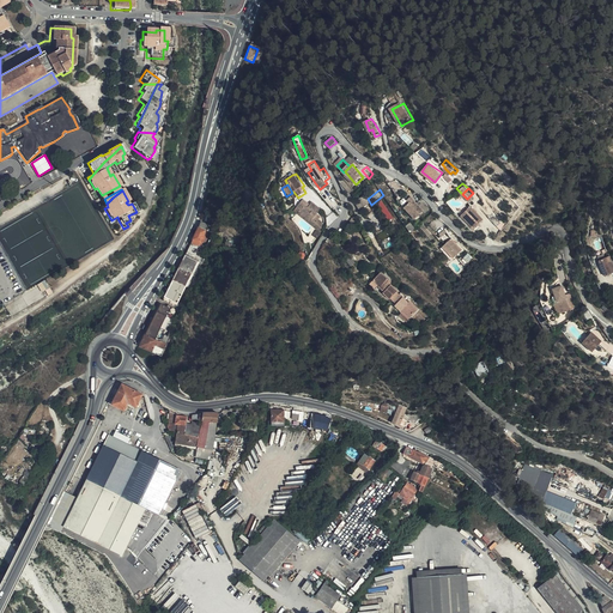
[(309,222),(320,231),(321,230),(327,223),(321,219),(323,217),(319,213),(323,208),(315,201),(313,204),(310,206),(308,204),(310,201),(305,198),(295,210),(298,213),(301,211),(310,219),(309,222)]
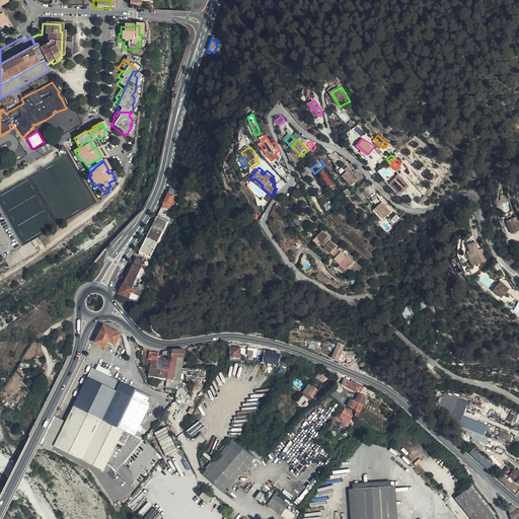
[(342,175),(345,177),(352,170),(350,168),(342,175)]
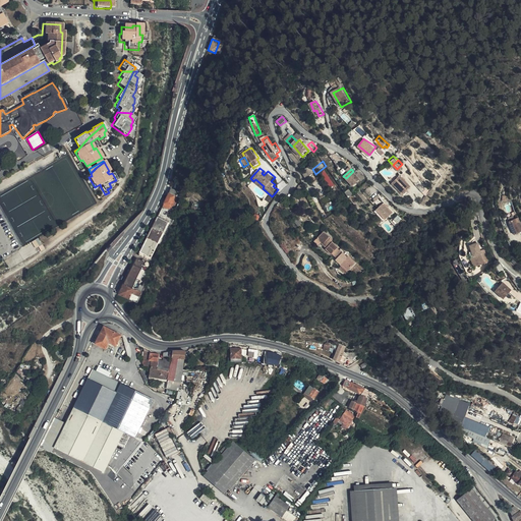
[(353,171),(346,178),(354,187),(362,180),(353,171)]
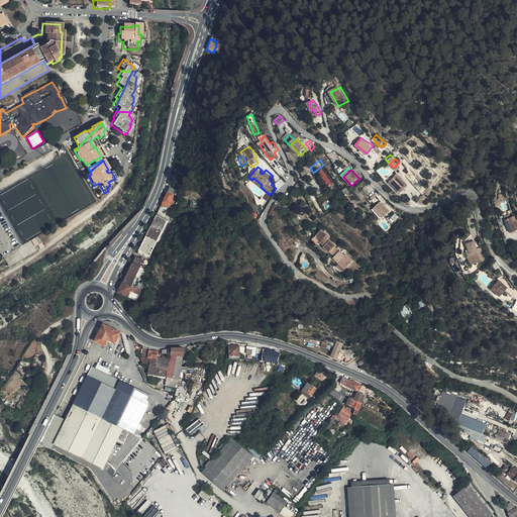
[(365,176),(358,170),(354,173),(360,180),(365,176)]
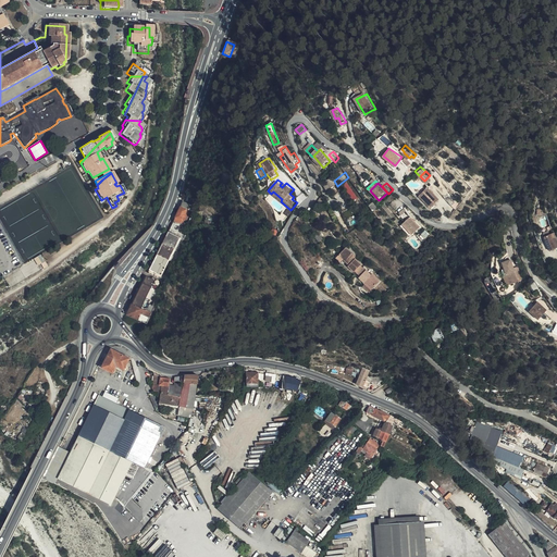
[(438,197),(426,186),(419,195),(431,206),(433,202),(434,203),(436,201),(435,200),(438,197)]
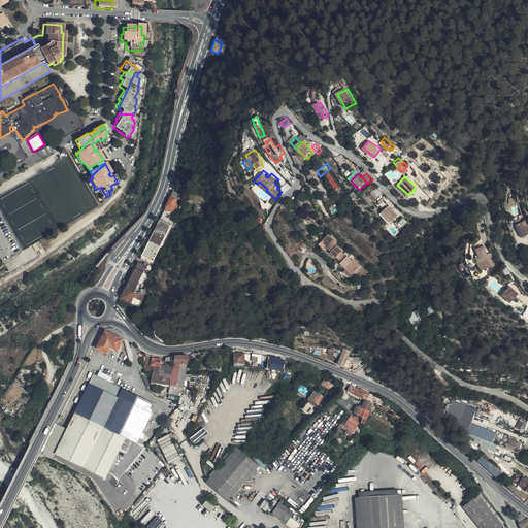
[(257,184),(266,191),(267,189),(259,182),(257,184)]
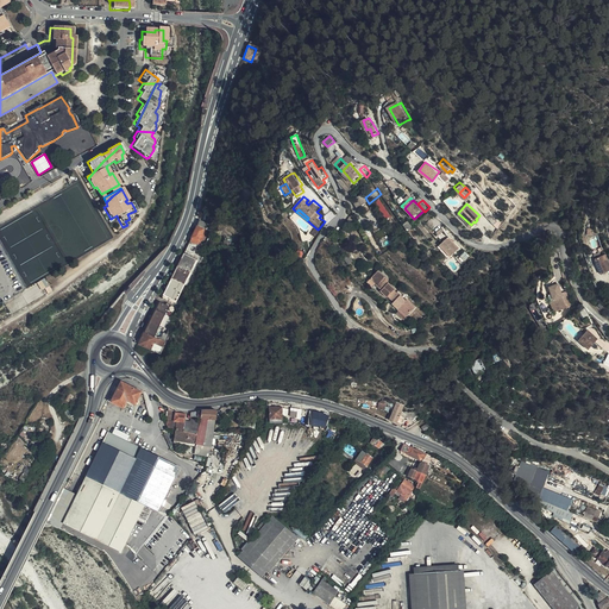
[(203,230),(196,226),(188,248),(199,249),(205,233),(202,233),(203,230)]
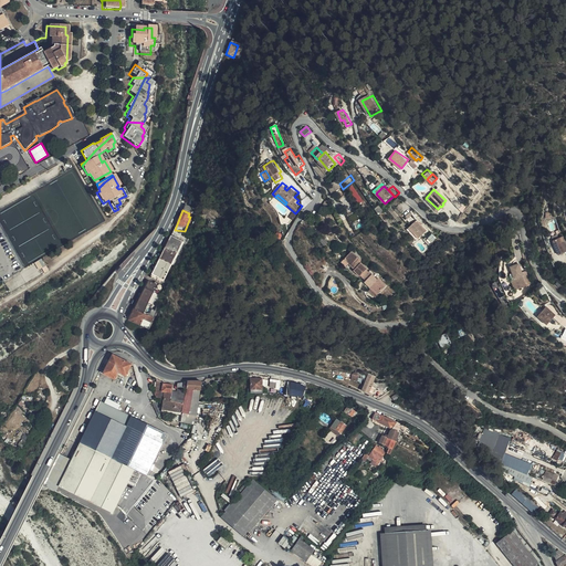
[(418,221),(408,229),(417,240),(427,232),(418,221)]
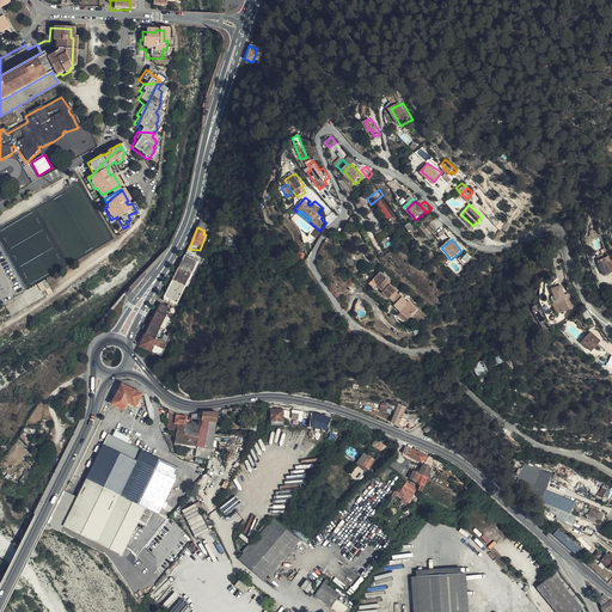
[(451,259),(441,248),(440,250),(450,262),(451,259)]
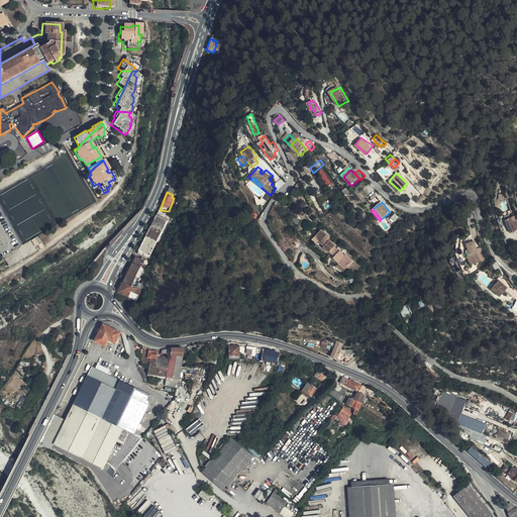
[(169,211),(160,210),(137,255),(147,260),(156,242),(157,243),(172,211),(169,211)]
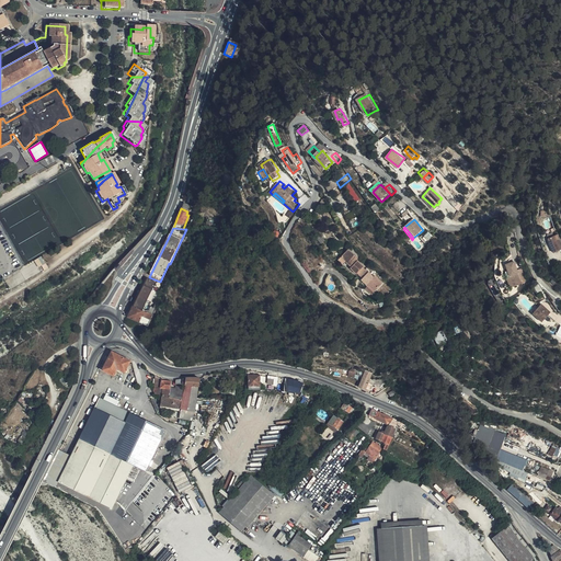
[(193,229),(186,229),(170,264),(175,266),(193,229)]
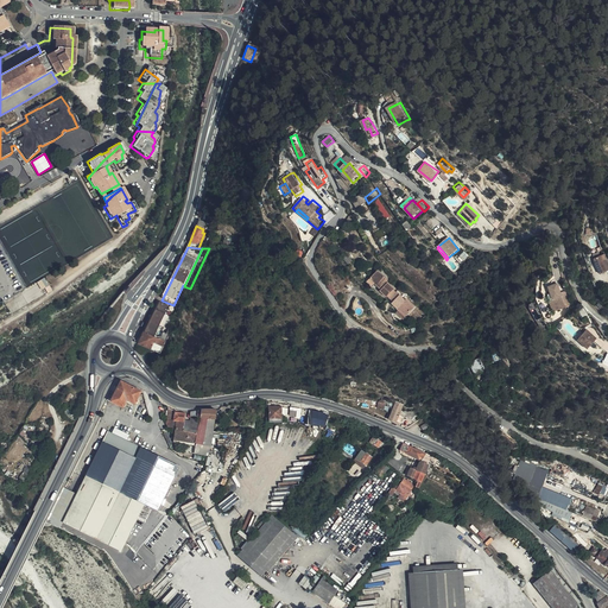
[(390,296),(392,298),(396,295),(393,292),(396,290),(387,280),(388,279),(379,270),(371,278),(375,284),(381,290),(380,291),(387,298),(390,296)]
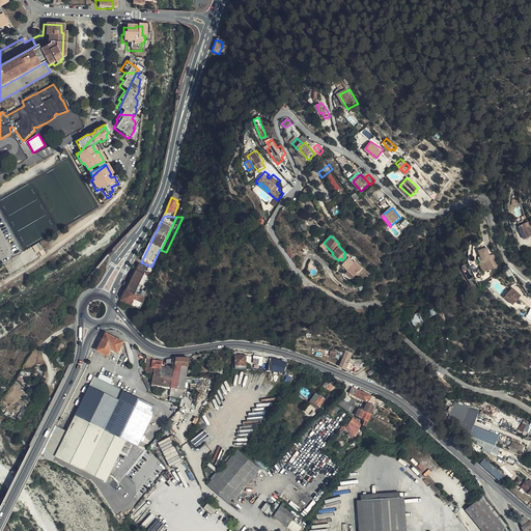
[(482,262),(486,273),(498,268),(493,255),(488,257),(485,249),(478,252),(480,258),(477,259),(479,264),(482,262)]
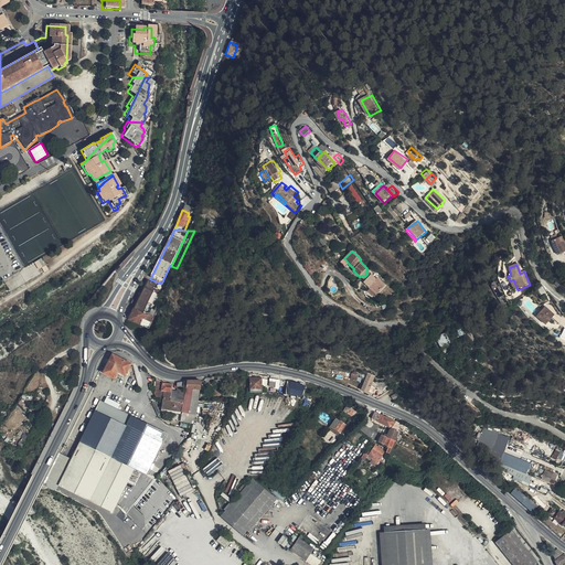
[(371,275),(365,280),(363,283),(371,290),(372,289),(379,295),(385,287),(377,279),(376,280),(374,278),(371,275)]
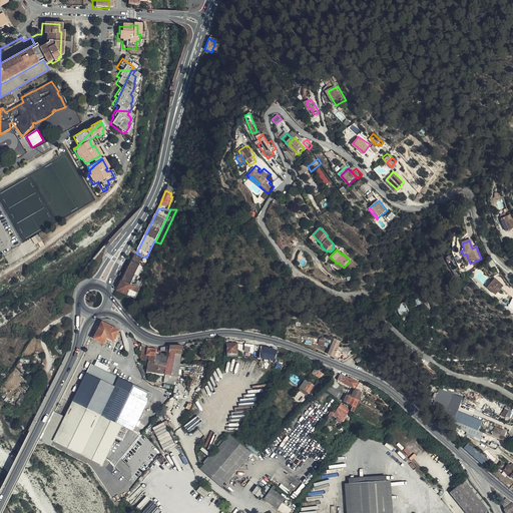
[(146,263),(134,258),(117,294),(133,302),(141,286),(137,283),(146,263)]
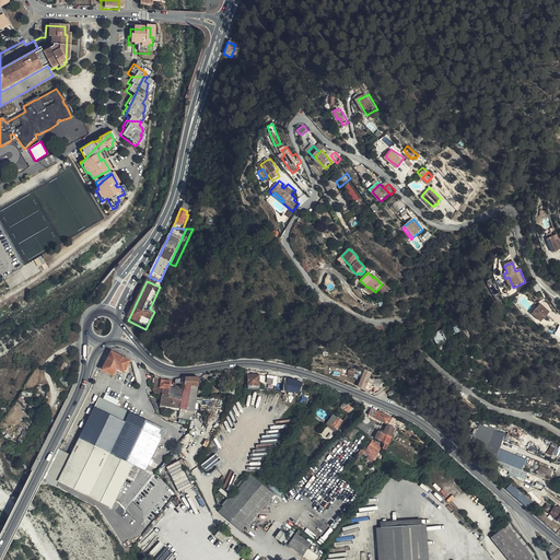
[(548,310),(543,305),(535,315),(545,323),(551,315),(546,312),(548,310)]
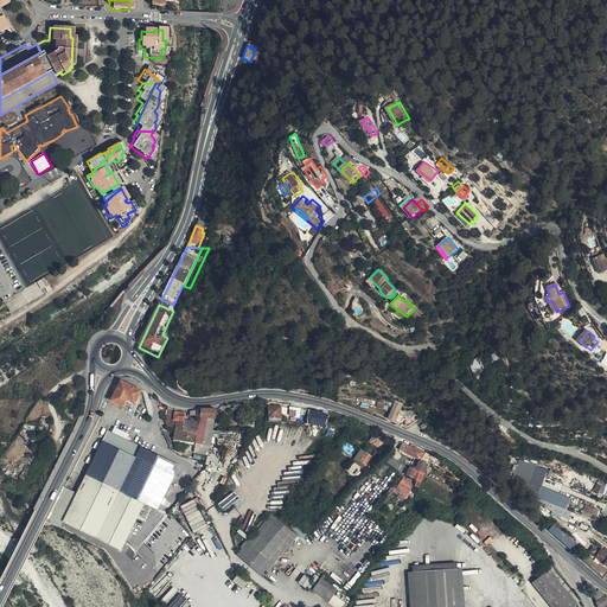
[(475,376),(485,370),(479,359),(470,365),(475,376)]
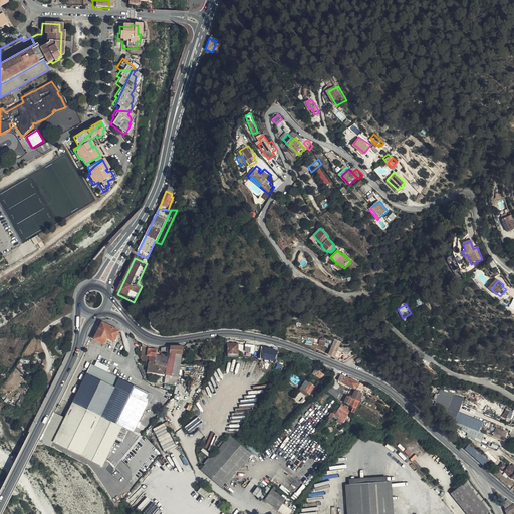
[(119,331),(102,322),(100,323),(98,324),(96,325),(90,337),(104,344),(107,337),(114,341),(119,331)]
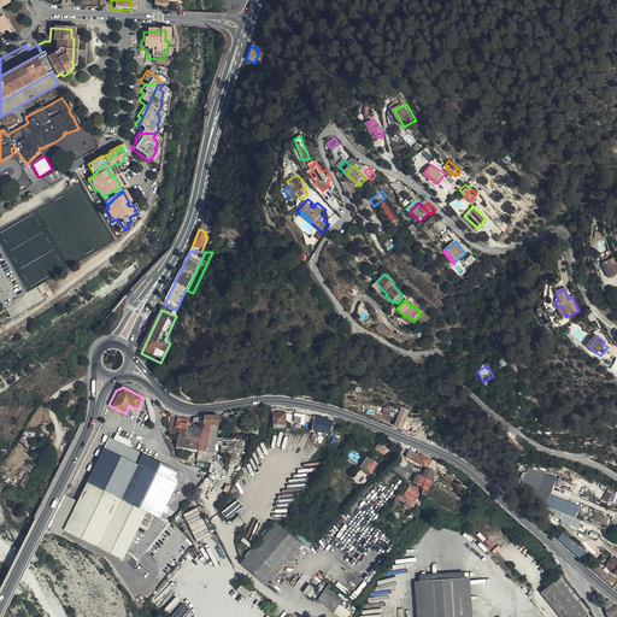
[(400,412),(397,430),(403,433),(405,424),(407,415),(400,412)]
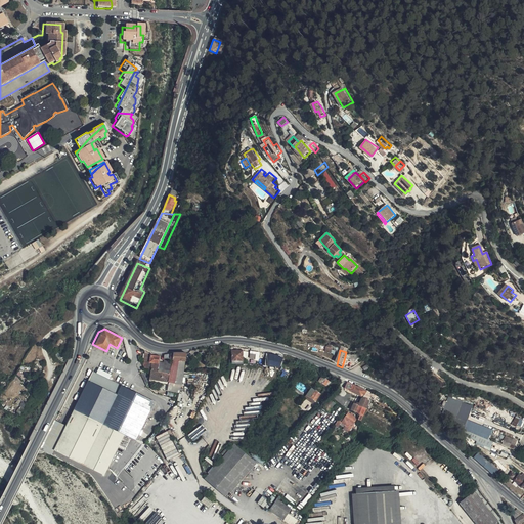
[(243,353),(232,352),(232,362),(233,362),(233,363),(238,363),(238,362),(243,362),(243,353)]
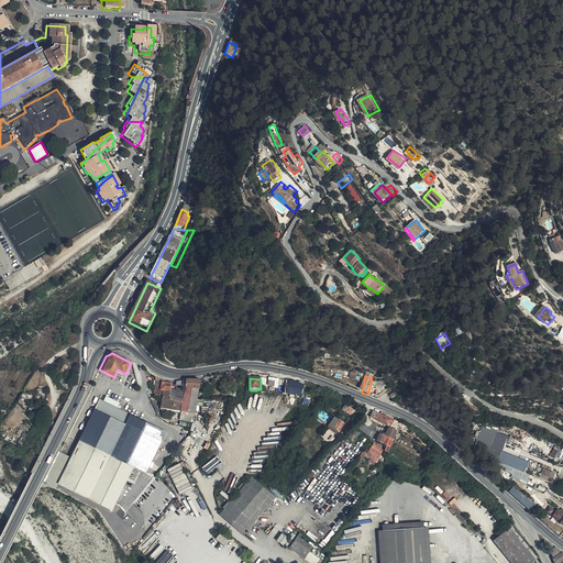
[(177,382),(176,385),(177,385),(189,387),(199,389),(200,379),(187,379),(177,382)]
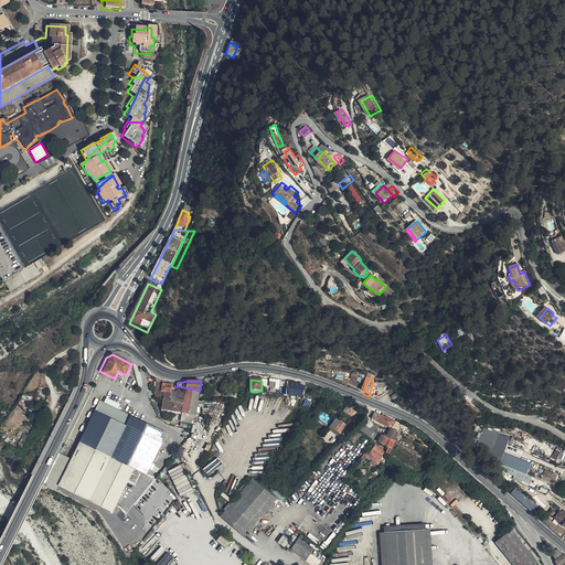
[(172,390),(173,386),(173,385),(173,384),(160,382),(158,397),(162,397),(171,400),(172,390)]
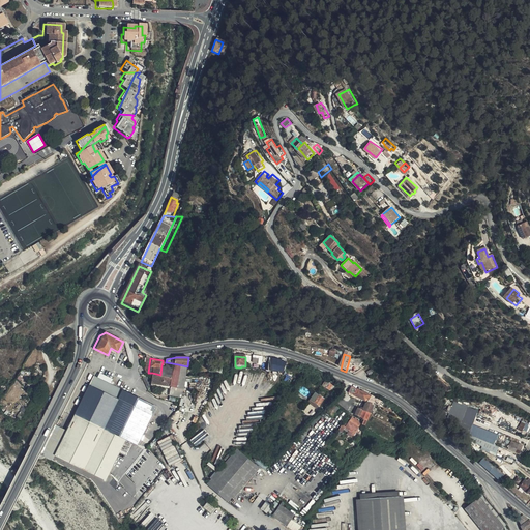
[(271,371),(285,371),(286,359),(271,358),(271,371)]
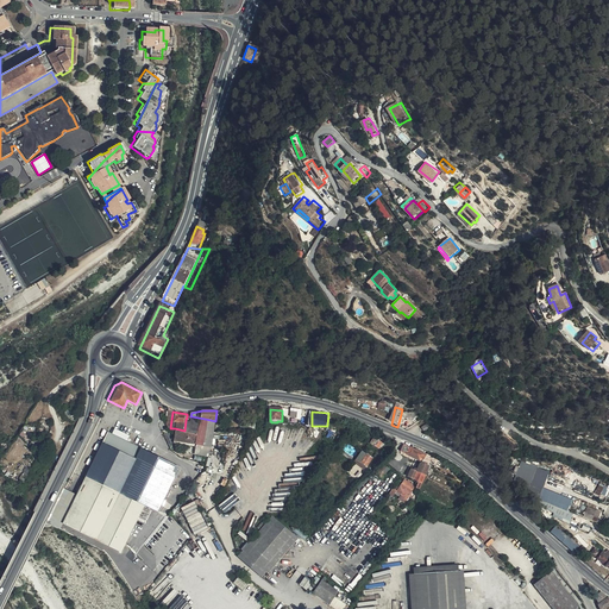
[(408,421),(414,422),(419,414),(413,412),(409,414),(408,421)]
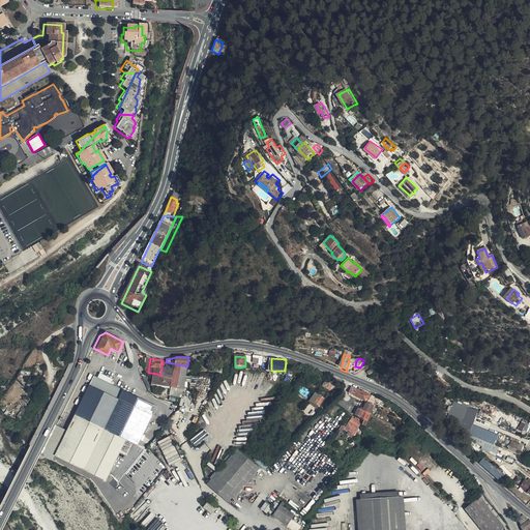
[(178,364),(167,362),(167,366),(162,365),(160,375),(152,373),(151,382),(170,386),(183,389),(184,387),(185,387),(185,386),(184,385),(187,366),(178,364)]
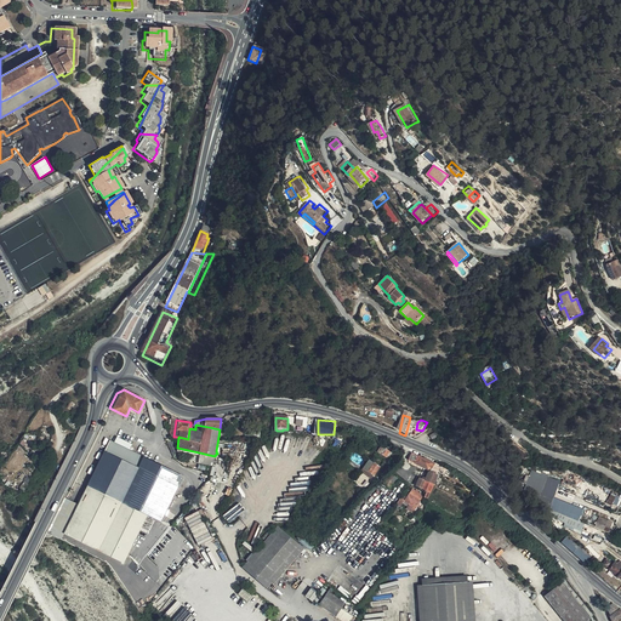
[(109,440),(87,484),(96,488),(127,503),(147,513),(155,517),(163,522),(184,477),(109,440)]
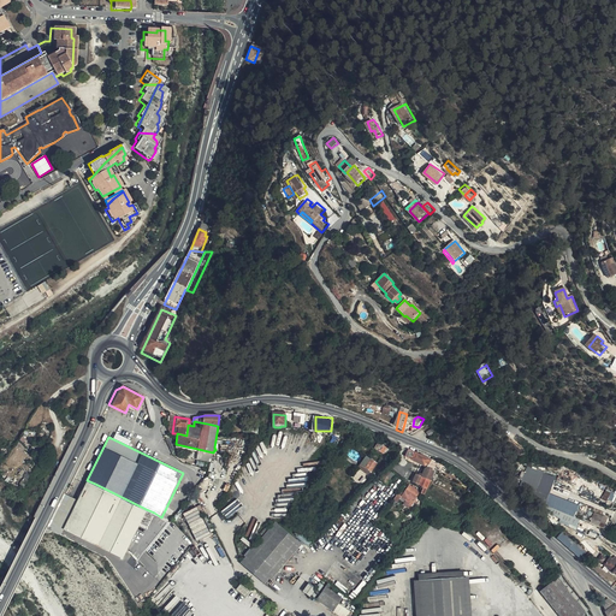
[(381,446),(377,444),(372,450),(378,454),(381,446)]
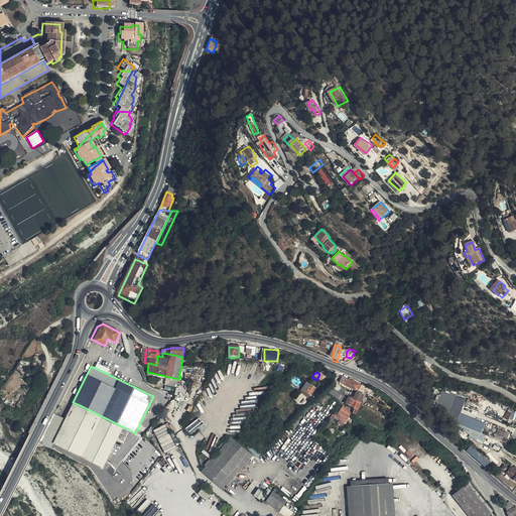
[(165,376),(164,385),(176,388),(178,379),(165,376)]
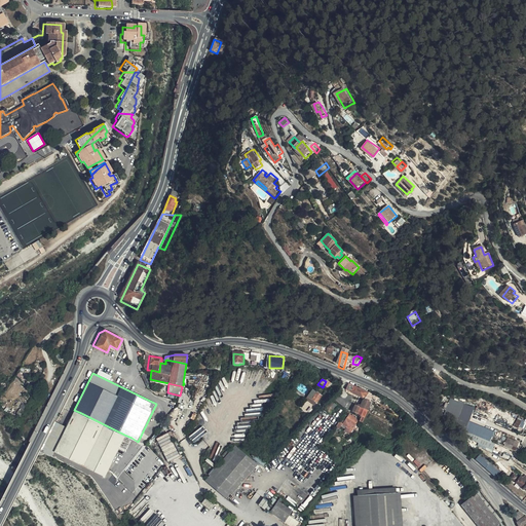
[(367,396),(369,392),(349,383),(347,387),(351,392),(353,392),(364,398),(365,395),(367,396)]
